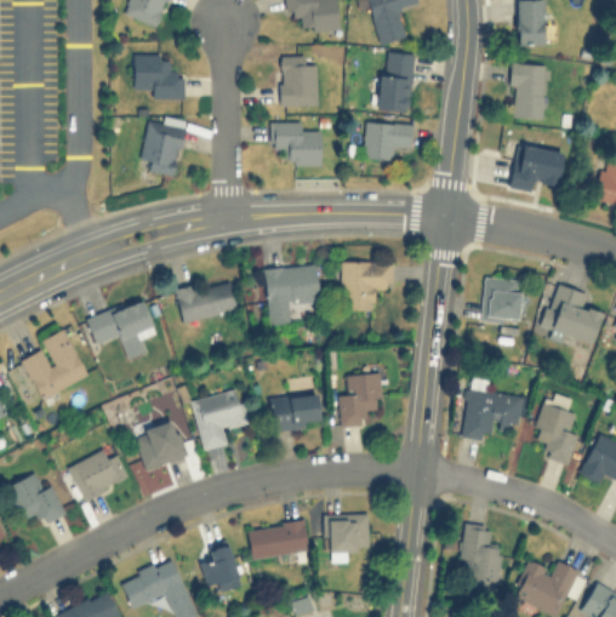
[(159,28),(169,0),(130,0),(125,15),(159,28)]
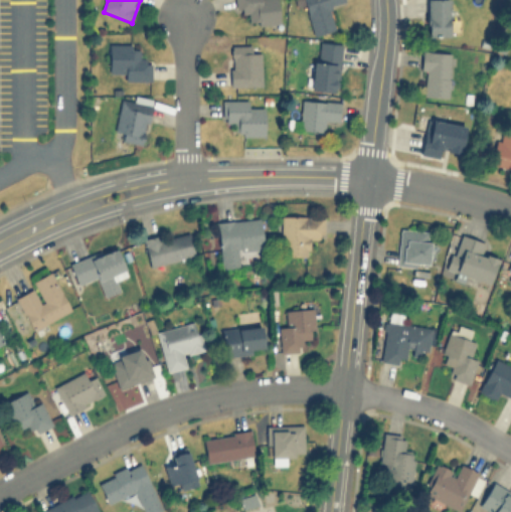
[(237,0),(238,15),(250,15),(250,27),(281,25),(280,0),(237,0)]
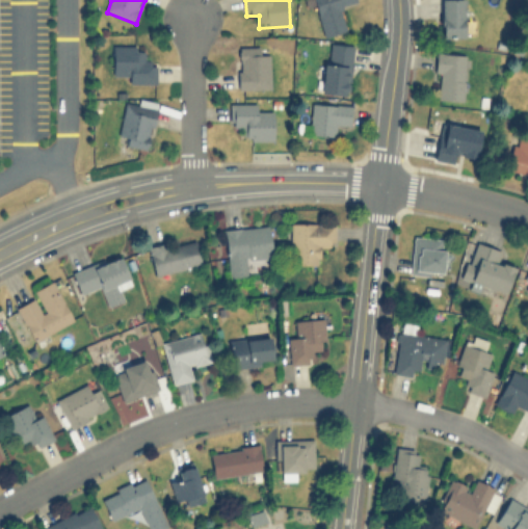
[(349,32),(343,8),(359,4),(358,0),(314,0),(324,38),(349,32)]
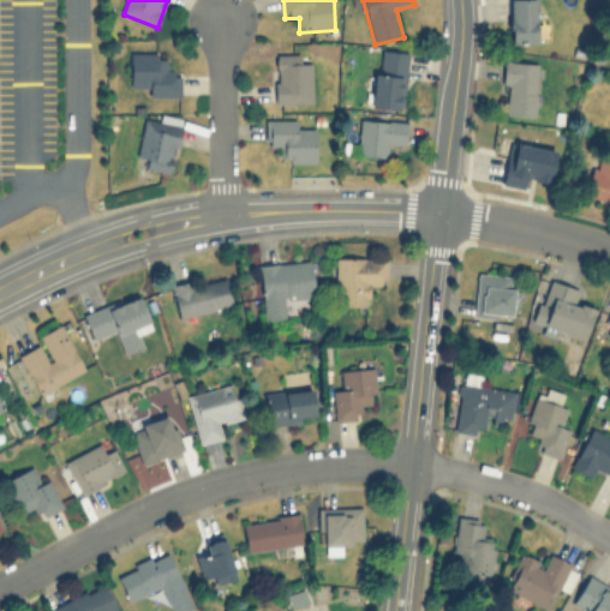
[(513,0),(513,45),(539,45),(539,0),(513,0)]
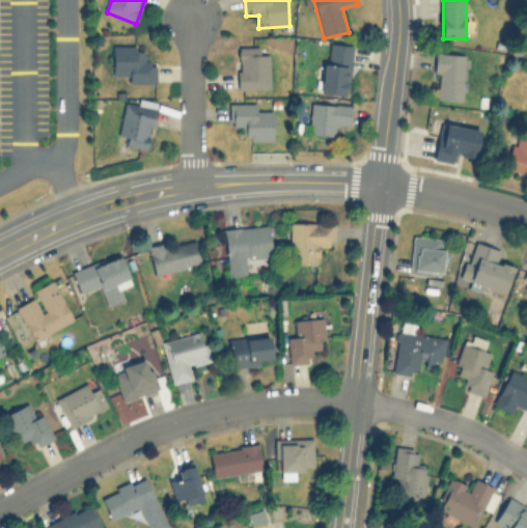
[(351,96),(355,47),(328,45),(325,94),(351,96)]
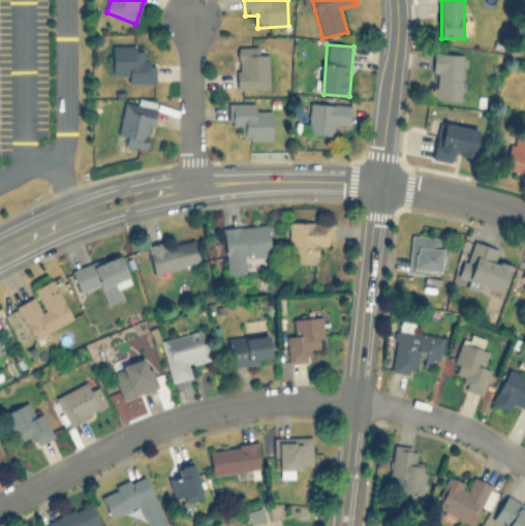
[(128,85),(157,85),(157,63),(146,63),(146,48),(115,48),(115,74),(127,74),(128,85)]
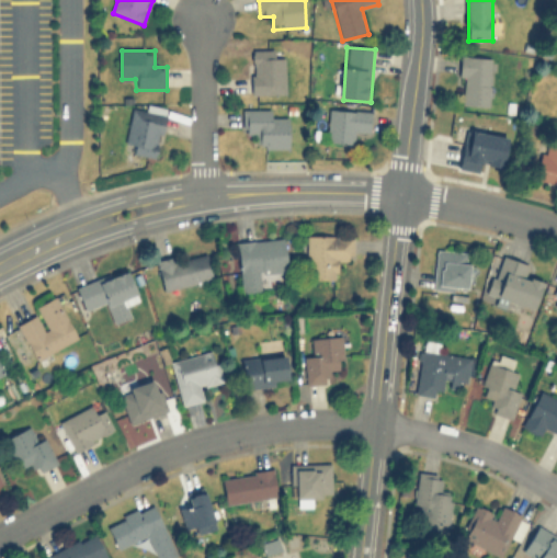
[(254,95),(287,95),(287,59),(277,59),(277,52),(254,52),(254,95)]
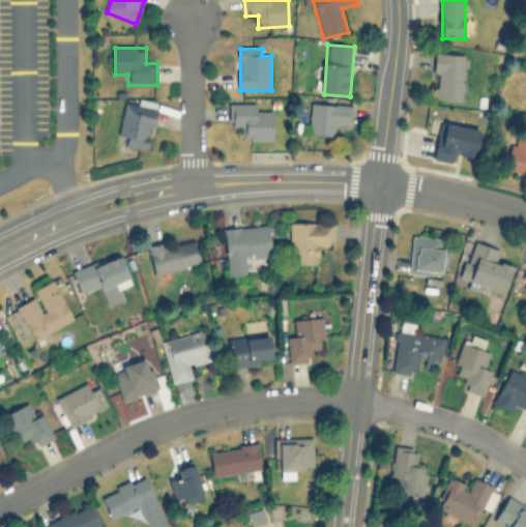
[(467,57),(438,55),(436,76),(441,77),(440,100),(464,103),(467,57)]
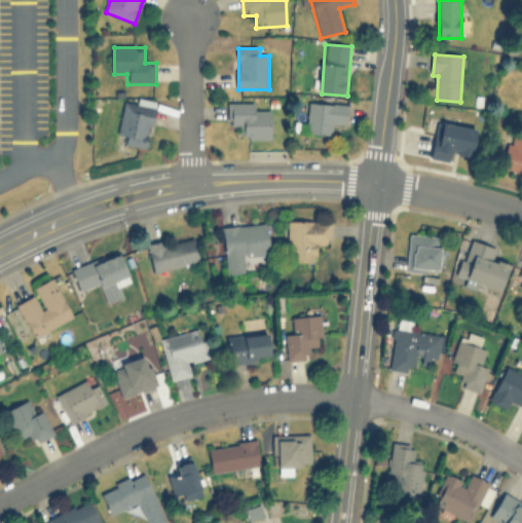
[(157,104),(127,99),(119,143),(150,149),(157,104)]
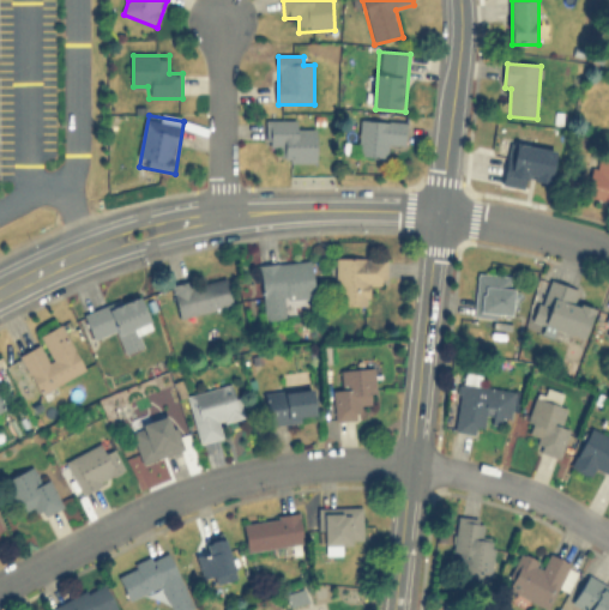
[(408,124),(362,121),(360,157),(390,159),(391,146),(406,148),(408,124)]
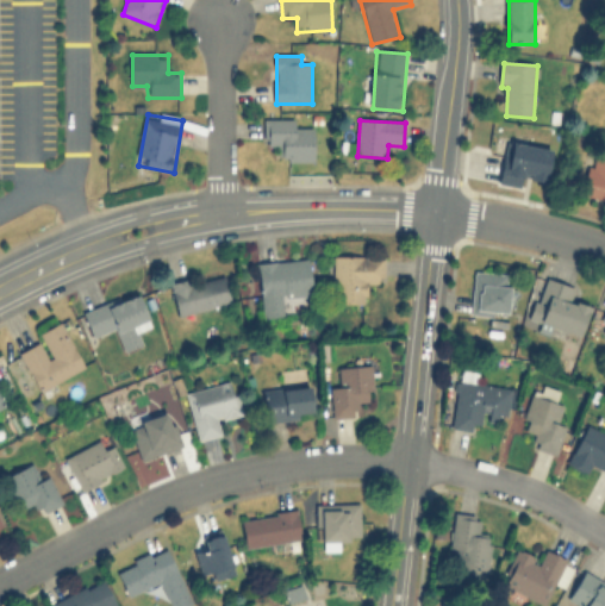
[(267,149),(280,149),(280,163),(316,163),(316,130),(300,130),(300,122),(267,122),(267,149)]
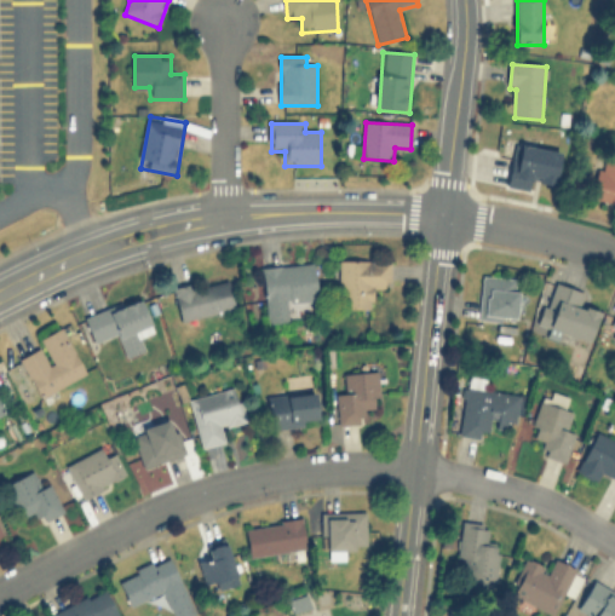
[(511,188),(538,191),(539,182),(558,184),(562,151),(516,147),(511,188)]
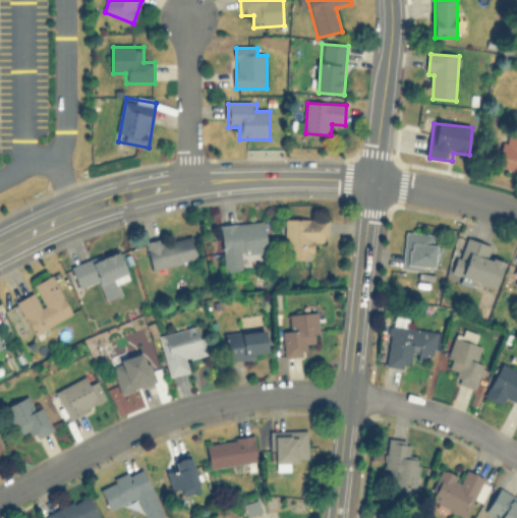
[(516,133),(509,132),(503,169),(516,171),(516,133)]
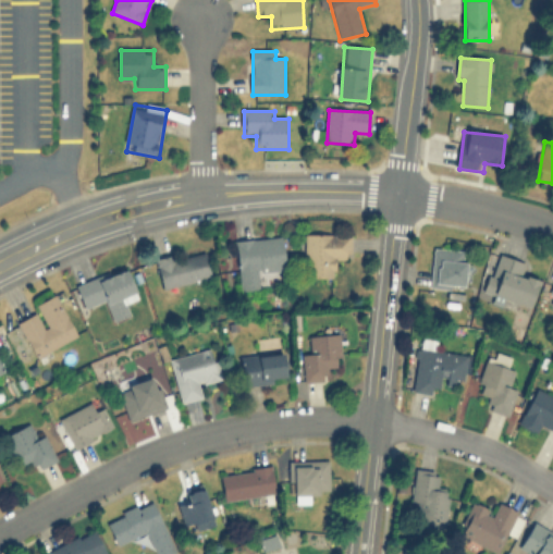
[(339,279),(339,262),(352,262),(352,236),(309,236),(309,279),(339,279)]
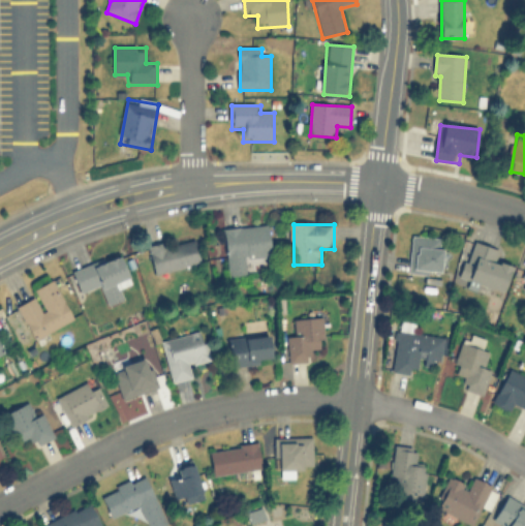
[(226,229),(230,278),(252,276),(251,263),(273,259),(270,226),(226,229)]
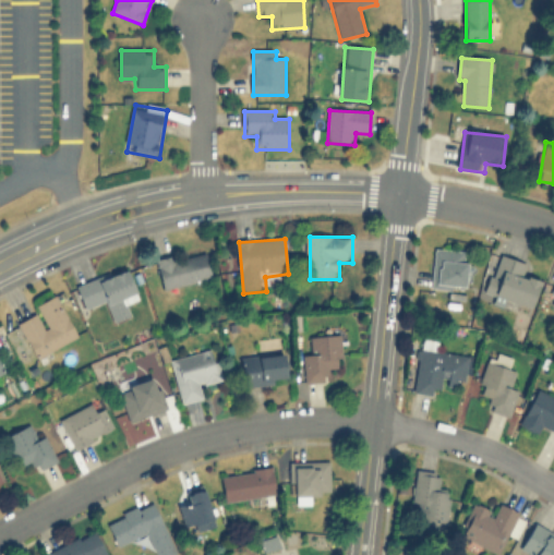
[(433,290),(467,293),(470,253),(436,251),(433,290)]
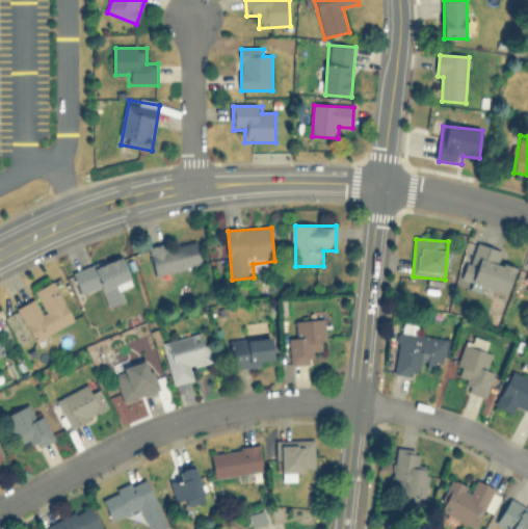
[(157,278),(204,268),(199,240),(152,249),(157,278)]
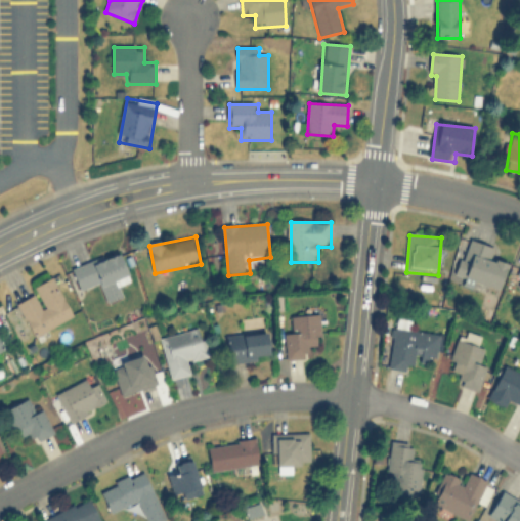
[(509,265),(492,260),(495,249),(468,241),(457,277),(468,279),(467,281),(501,292),(509,265)]
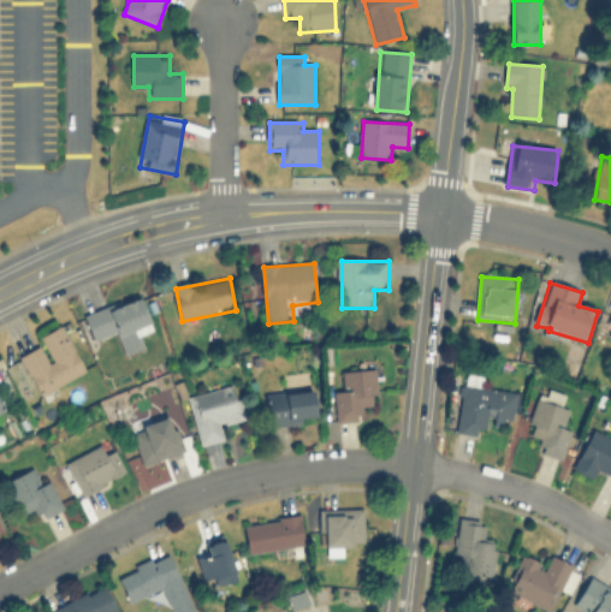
[(128,356),(147,350),(143,337),(154,332),(142,297),(85,316),(95,343),(119,333),(128,356)]
